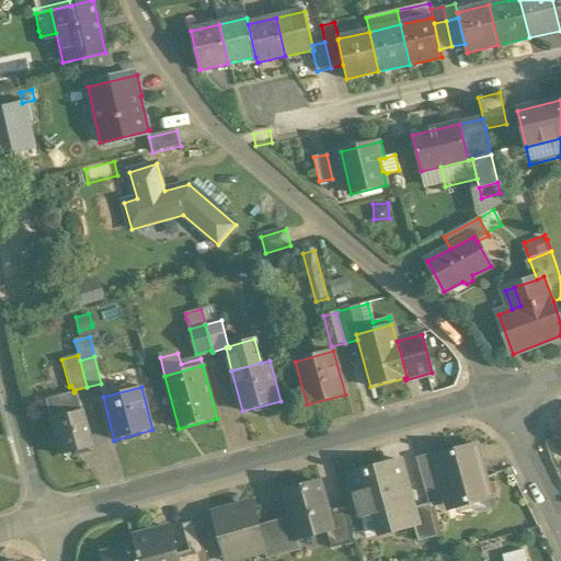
[(73,392),(44,400),(50,422),(59,456),(90,447),(75,392),(73,392)]
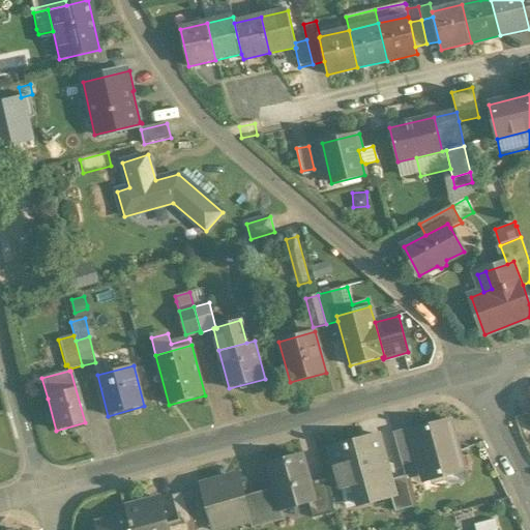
[(458,429),(415,439),(429,489),(470,478),(458,429)]
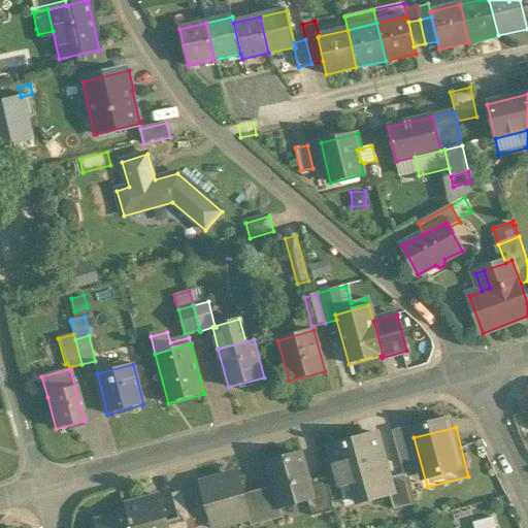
[(384,432),(343,441),(357,486),(366,485),(370,502),(400,493),(384,432)]
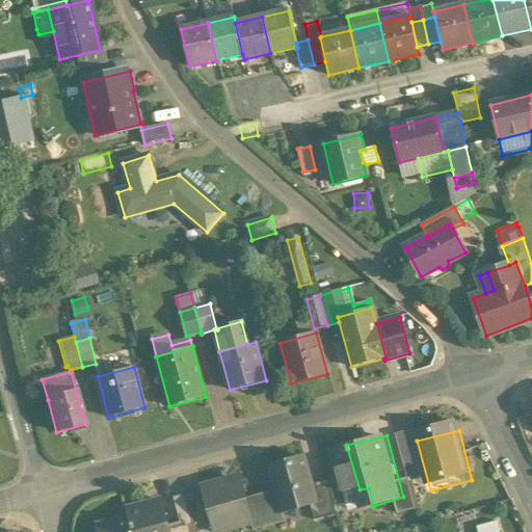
[(312,455),(276,467),(288,509),(324,497),(312,455)]
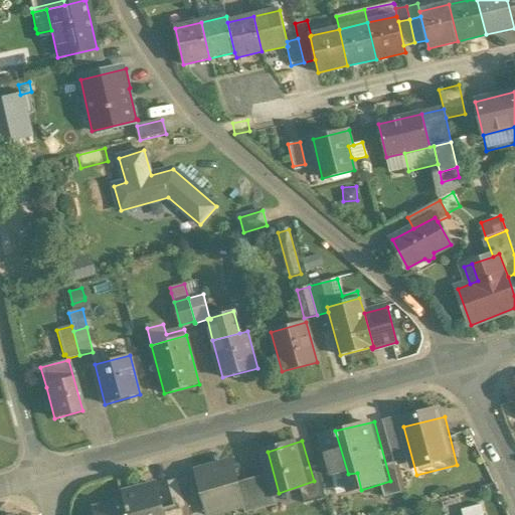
[(238,463),(208,471),(218,514),(223,514),(249,508),(238,463)]
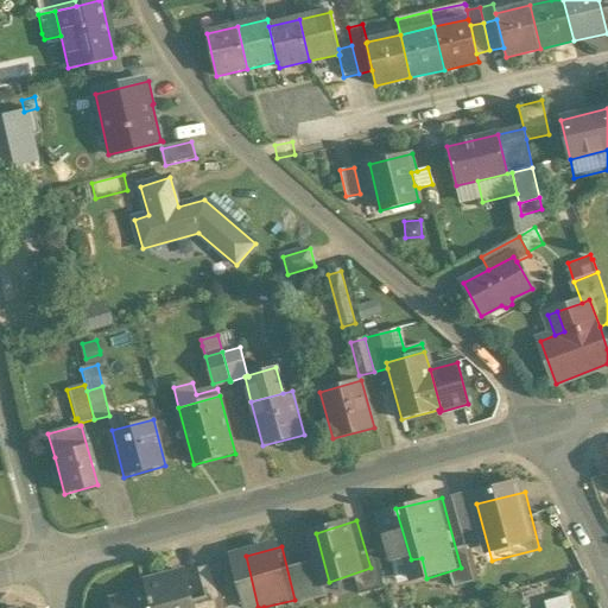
[(159,577),(162,587),(168,607),(203,607),(194,569),(159,577)]
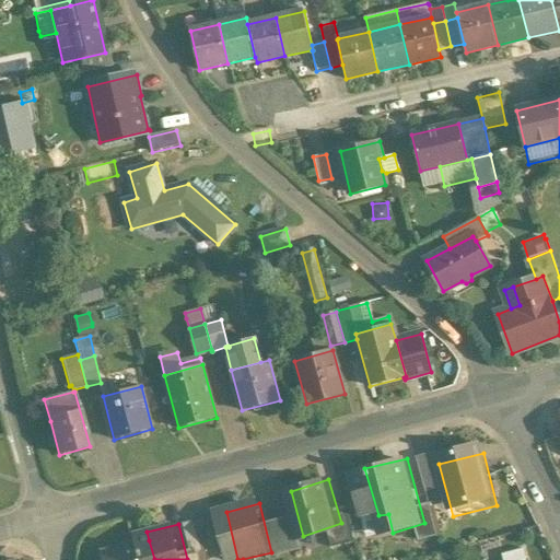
[(154,559),(149,540),(108,552),(109,559),(154,559)]
